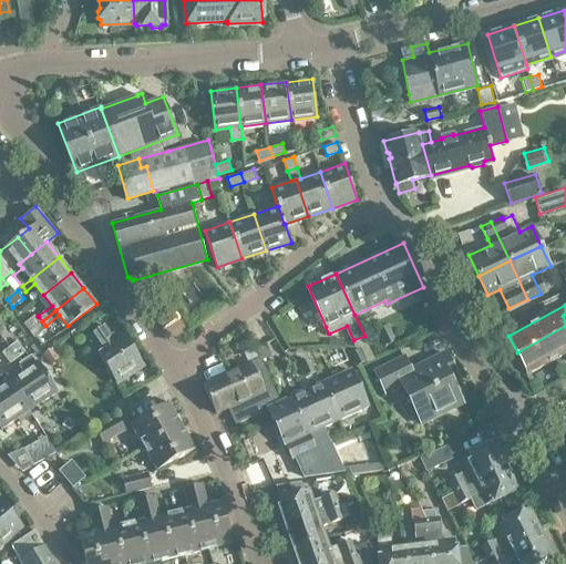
[(42,321),(39,317),(35,314),(24,321),(31,330),(42,321)]
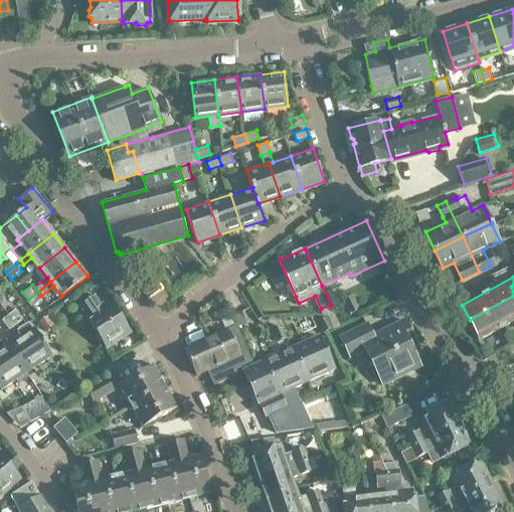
[(28,300),(33,307),(43,299),(38,292),(28,300)]
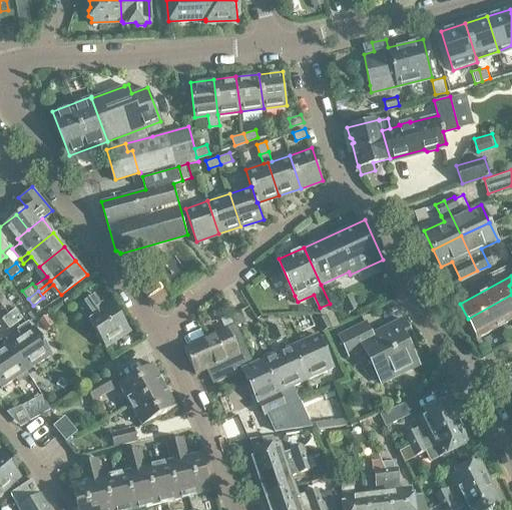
[(359,308),(352,293),(341,298),(348,313),(359,308)]
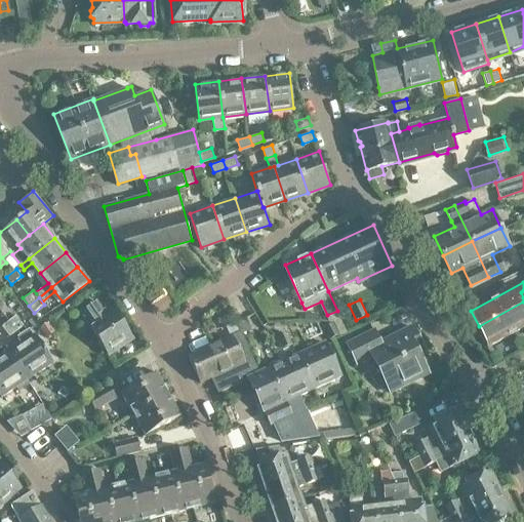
[(84,309),(80,311),(86,321),(108,353),(133,336),(115,309),(106,315),(96,300),(84,309)]
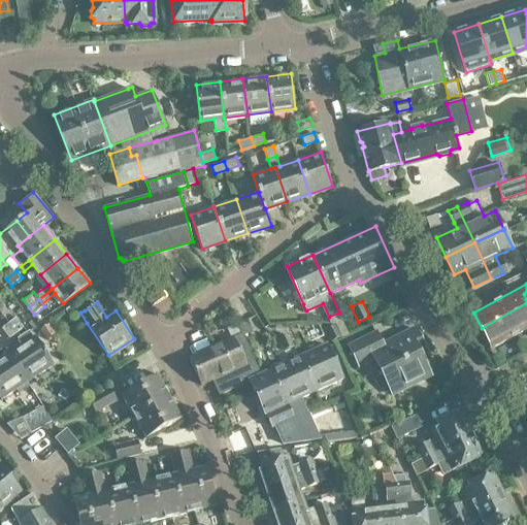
[(526,303),(482,328),(491,347),(526,328),(526,303)]
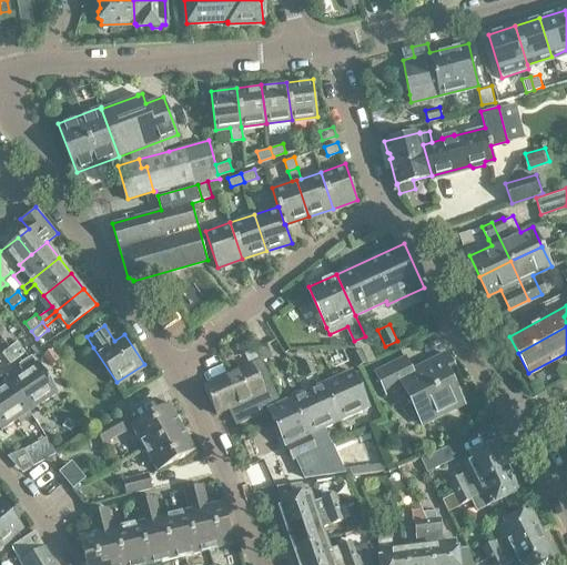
[(79,328),(71,332),(76,338),(83,333),(79,328)]
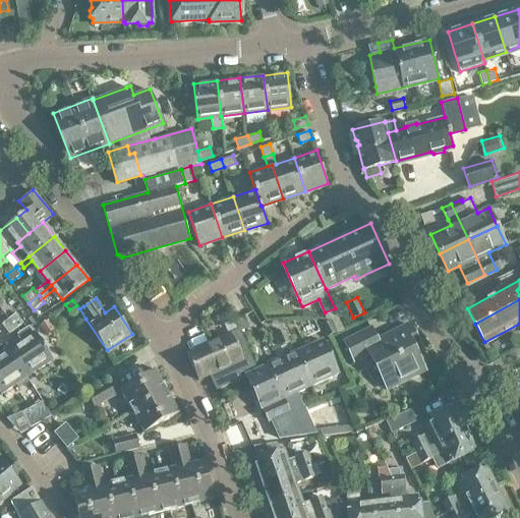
[(344,329),(335,308),(325,312),(328,319),(332,319),(338,332),(344,329)]
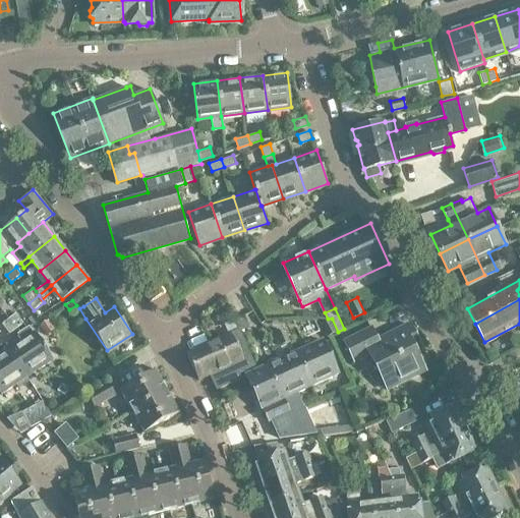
[(17,326),(23,321),(16,310),(9,315),(17,326)]
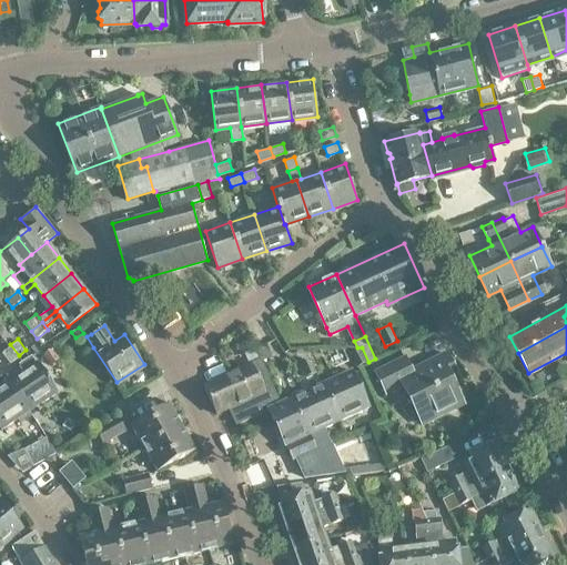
[(10,344),(2,351),(11,362),(19,355),(10,344)]
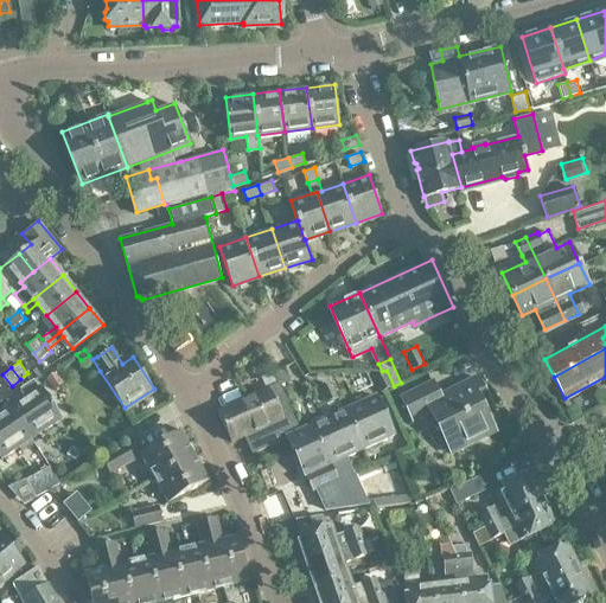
[(56,371),(46,377),(55,387),(63,382),(56,371)]
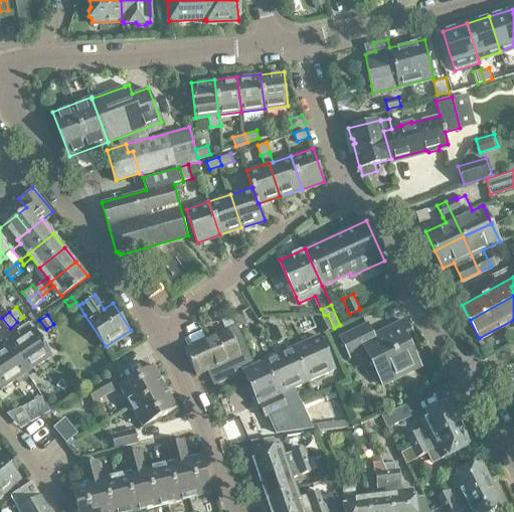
[(319,321),(324,332),(333,328),(328,317),(319,321)]
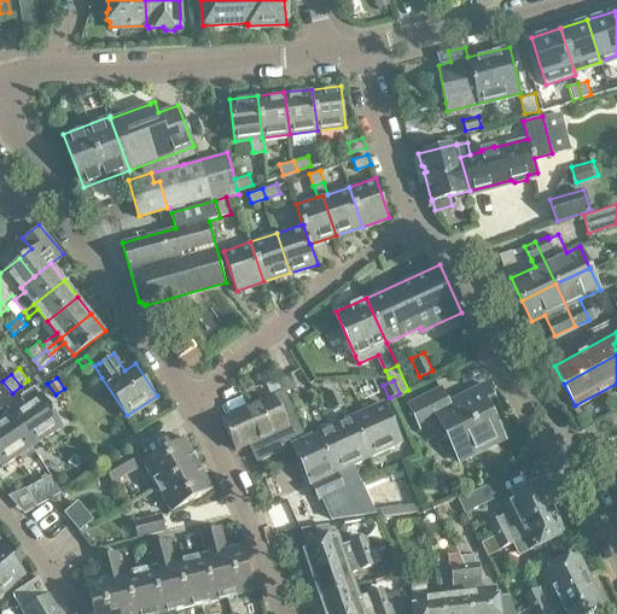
[(460,460),(505,438),(492,413),(499,409),(485,382),(448,401),(441,386),(408,403),(420,426),(438,417),(460,460)]
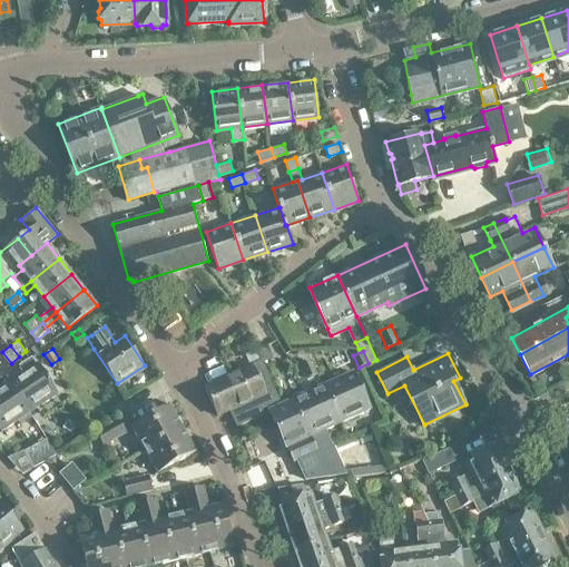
[(205,387),(218,414),(231,409),(238,426),(263,413),(261,408),(280,400),(263,361),(205,387)]
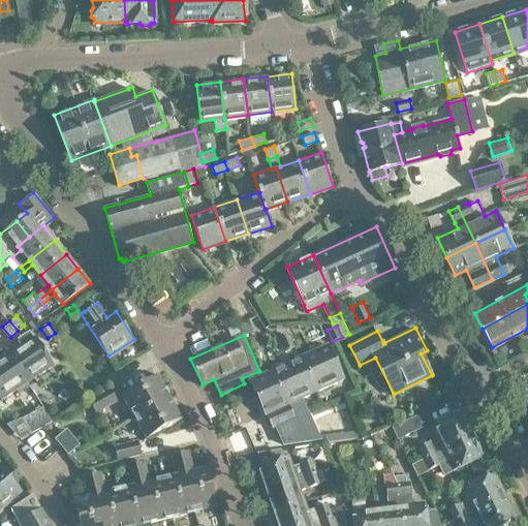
[(285,350),(296,346),(290,335),(281,339),(285,350)]
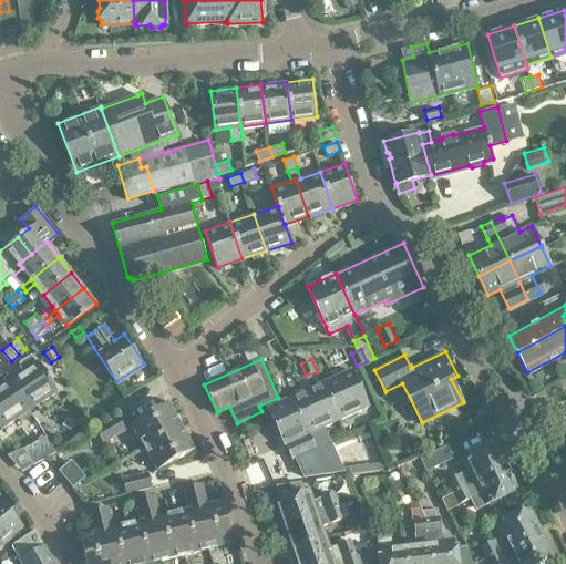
[(38,360),(23,370),(10,379),(30,409),(58,390),(38,360)]
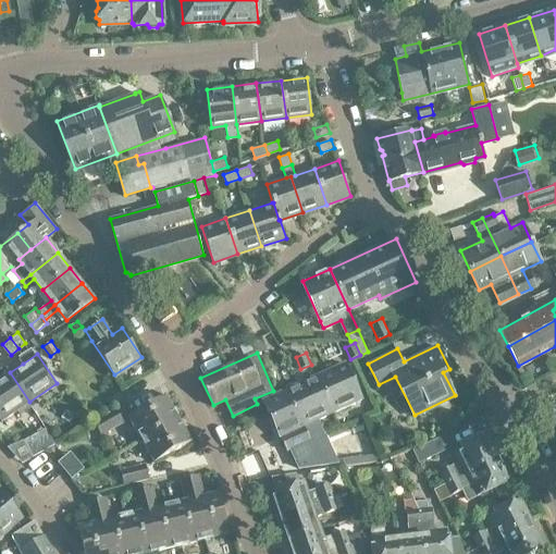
[(116,389),(146,370),(140,361),(111,380),(116,389)]
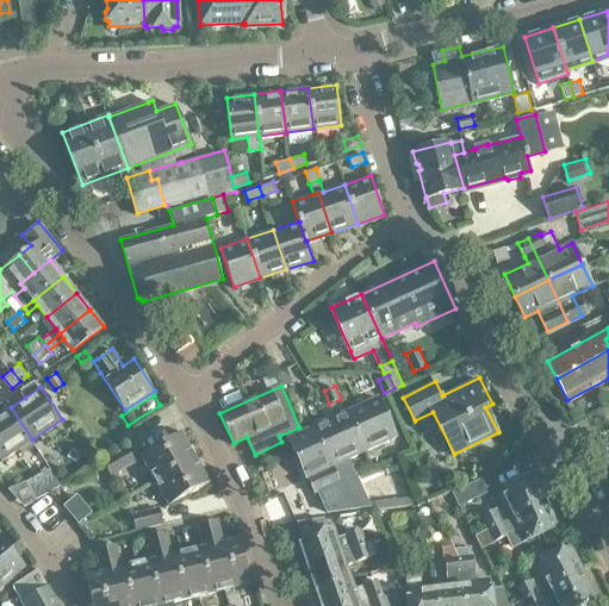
[(365,450),(397,436),(379,398),(347,412),(365,450)]
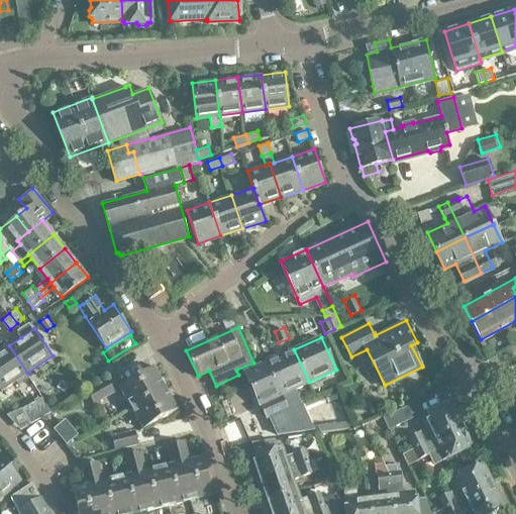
[(9,345),(0,351),(0,386),(2,390),(27,373),(9,345)]
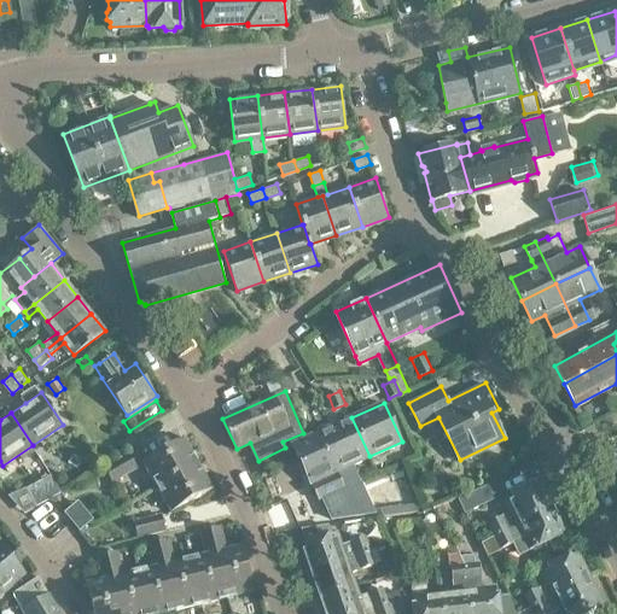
[(351,417),(324,430),(342,469),(370,456),(351,417)]
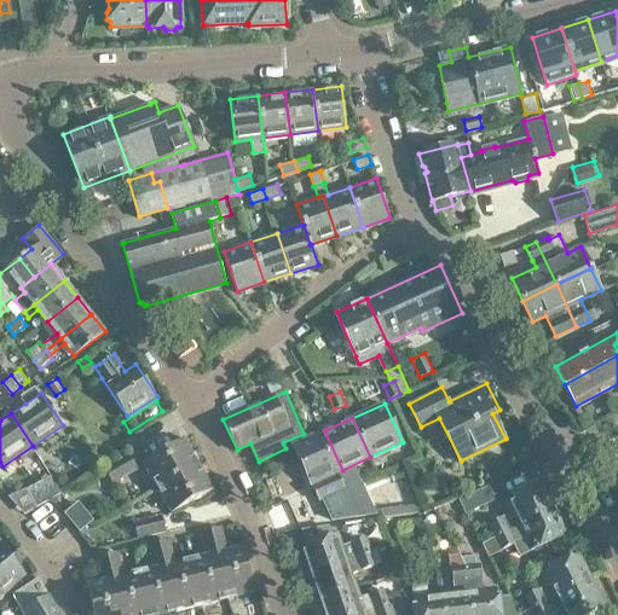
[(294,444),(311,483),(312,483),(319,499),(350,486),(342,470),(324,430),(294,444)]
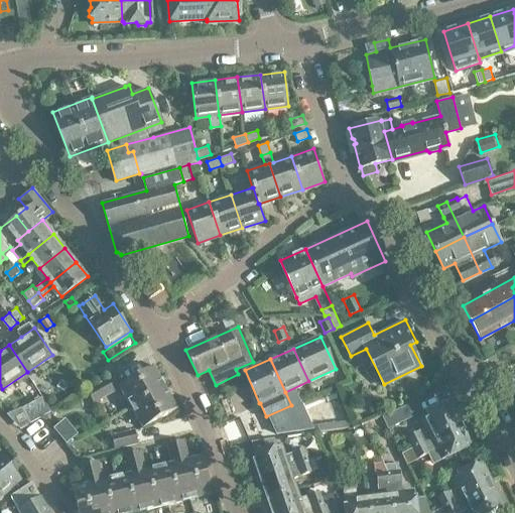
[(131,406),(165,387),(153,366),(119,385),(131,406)]
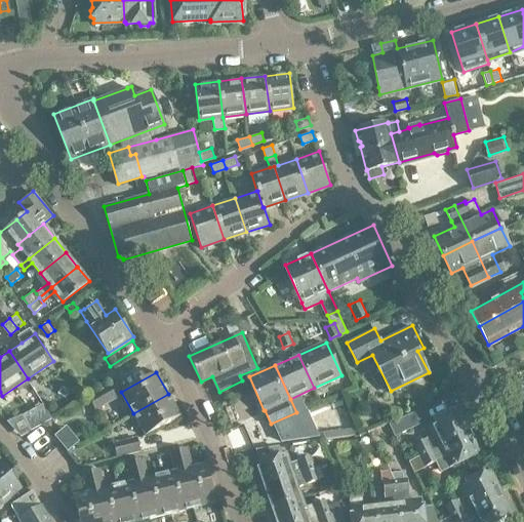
[(110,383),(88,394),(96,407),(118,395),(110,383)]
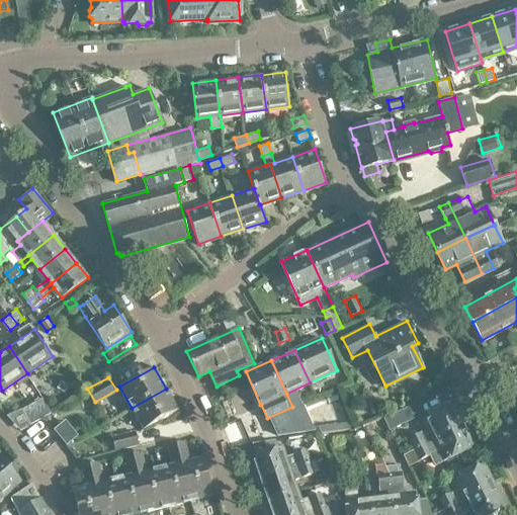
[(132,408),(144,429),(178,409),(166,389),(132,408)]
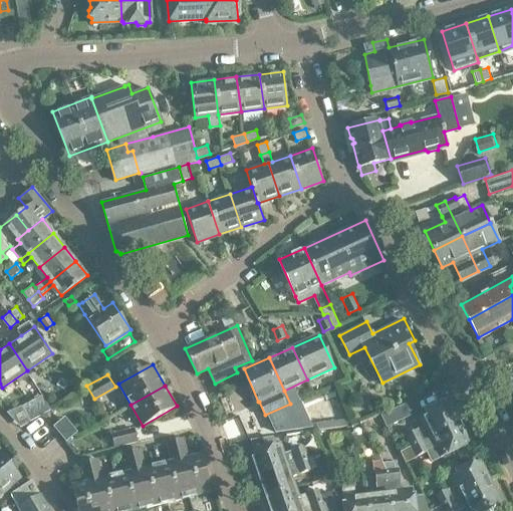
[(37,388),(29,392),(30,394),(33,398),(40,393),(37,389),(37,388)]
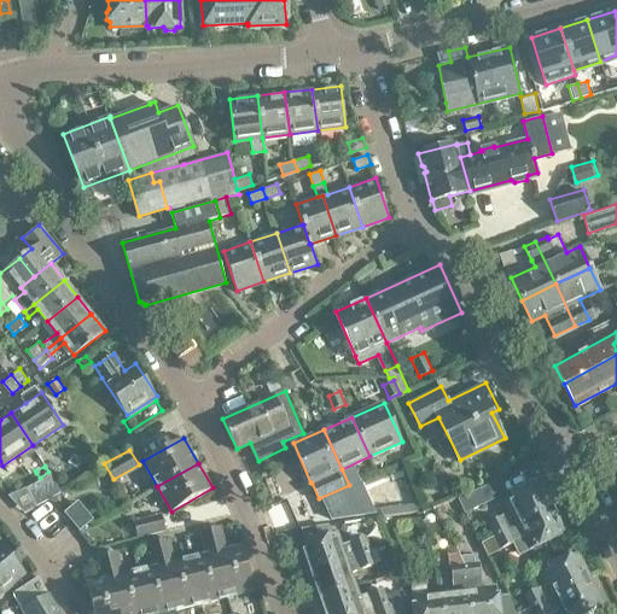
[(40,478),(28,486),(39,502),(60,487),(50,471),(48,472),(40,478)]
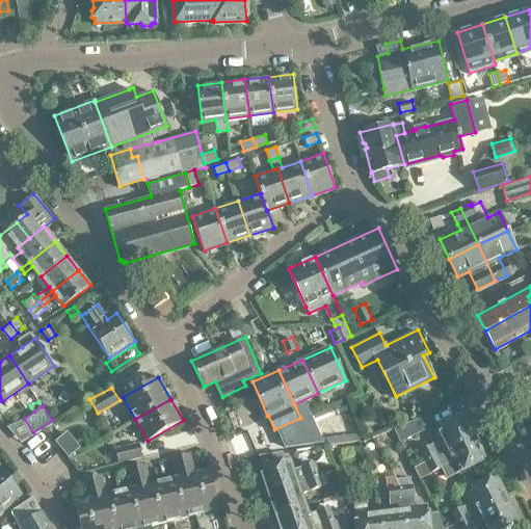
[(444,445),(434,449),(431,443),(420,449),(425,459),(475,435),(471,428),(472,424),(469,418),(466,417),(463,414),(435,428),(444,445)]
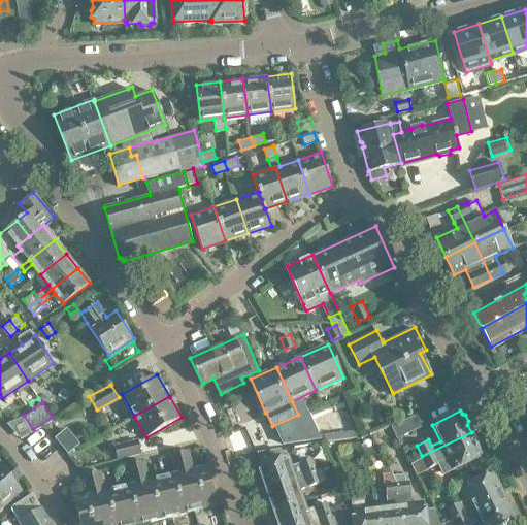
[(393,424),(398,436),(424,424),(418,412),(393,424)]
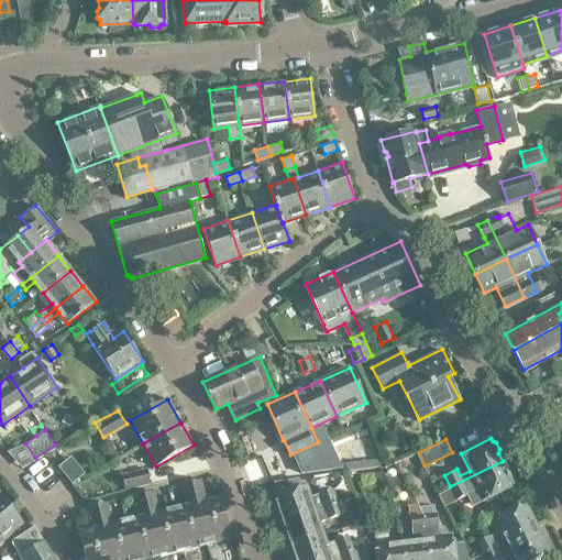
[(313,475),(331,473),(323,456),(308,462),(313,475)]
